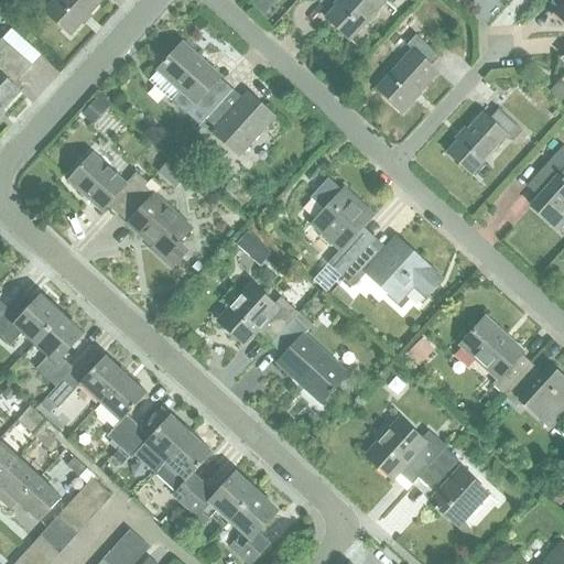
[(60,0),(47,14),(72,36),(104,0),(60,0)]
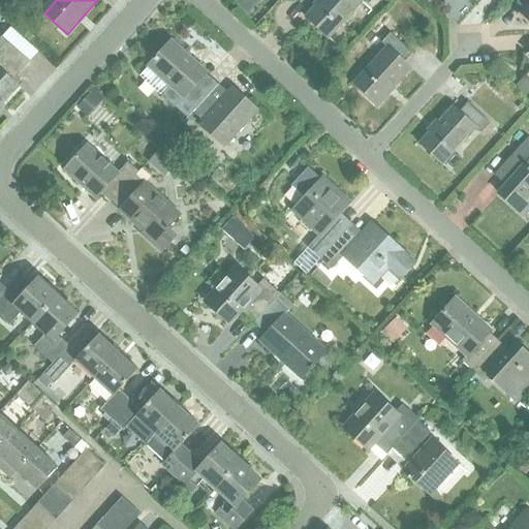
[(320,0),(305,18),(328,39),(362,3),(364,0),(320,0)]
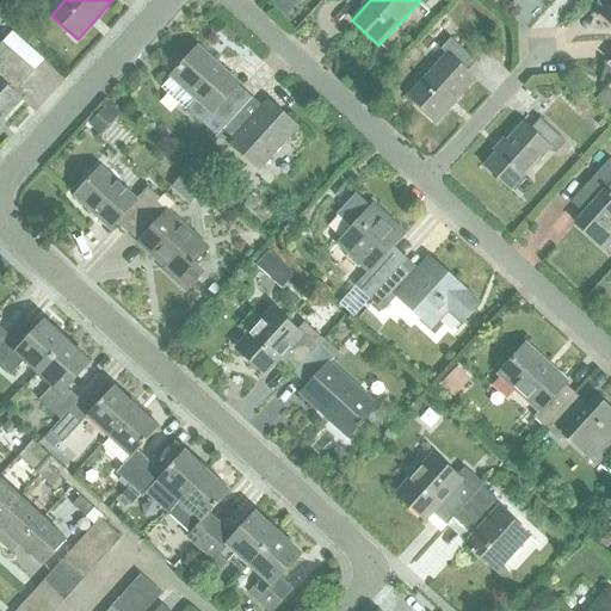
[(610,4),(600,16),(610,25),(610,4)]
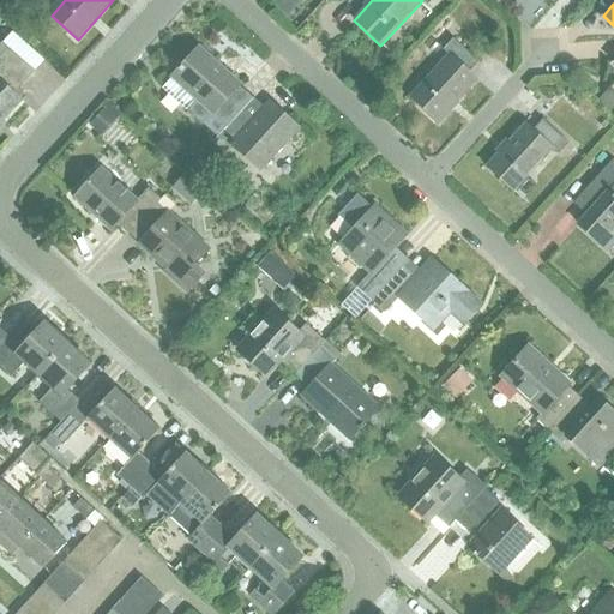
[(469,72),(479,61),(453,38),(444,49),(449,54),(410,96),(437,121),(476,78),(469,72)]
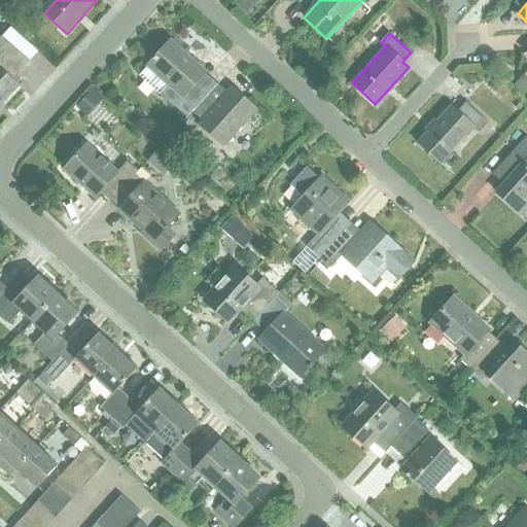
[(192,111),(217,83),(205,72),(170,40),(147,66),(139,75),(160,94),(161,93),(187,116),(192,111)]
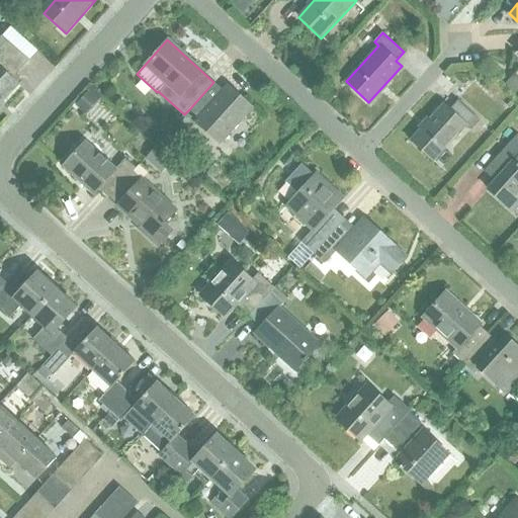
[(0,106),(18,86),(13,81),(30,63),(8,41),(0,50),(0,106)]
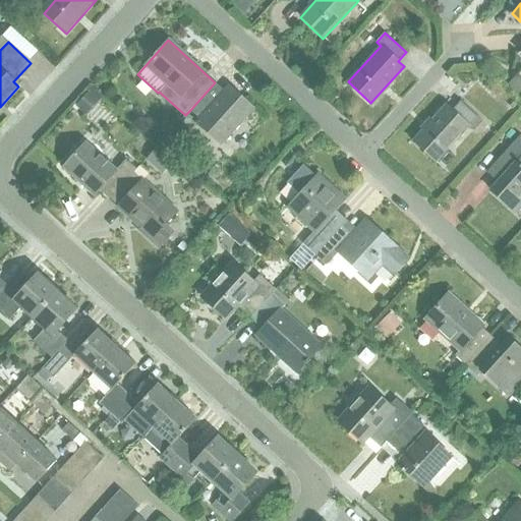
[(215,82),(190,110),(198,118),(195,121),(220,143),(252,108),(228,85),(223,91),(215,82)]
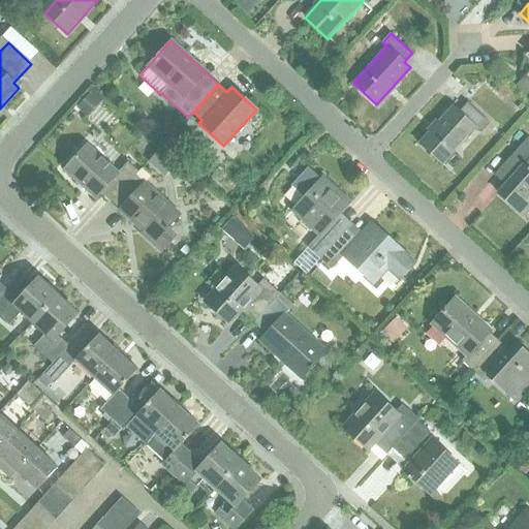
[(454,107),(445,117),(439,123),(437,121),(429,130),(431,132),(421,145),(442,164),(475,128),(481,133),(490,124),(468,103),(460,112),(454,107)]
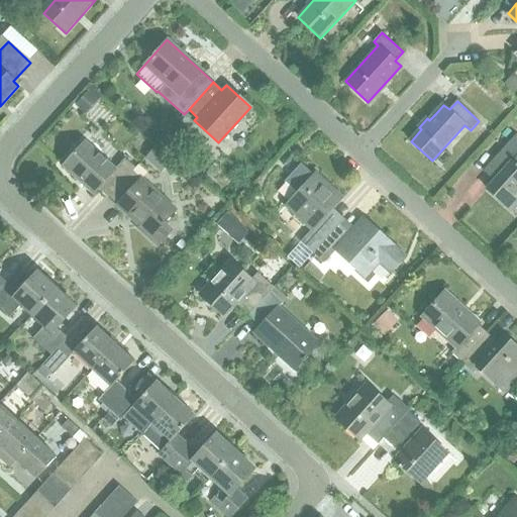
[(516,135),(488,166),(499,176),(487,190),(511,211),(516,204),(516,135)]
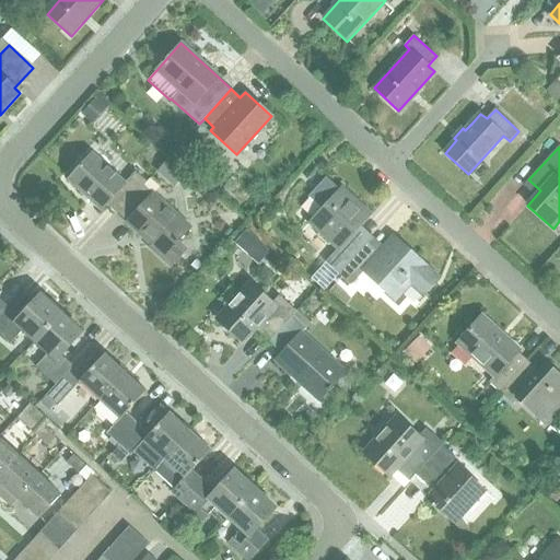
[(116,214),(119,212),(142,187),(147,181),(136,172),(125,183),(93,153),(68,181),(102,210),(106,206),(116,214)]
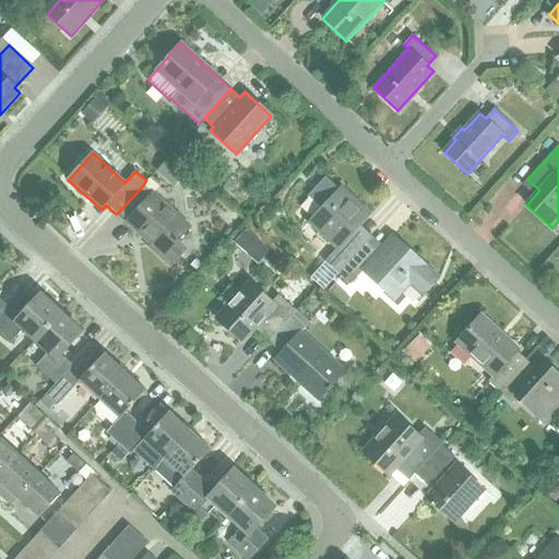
[(156,170),(174,187),(187,174),(169,157),(156,170)]
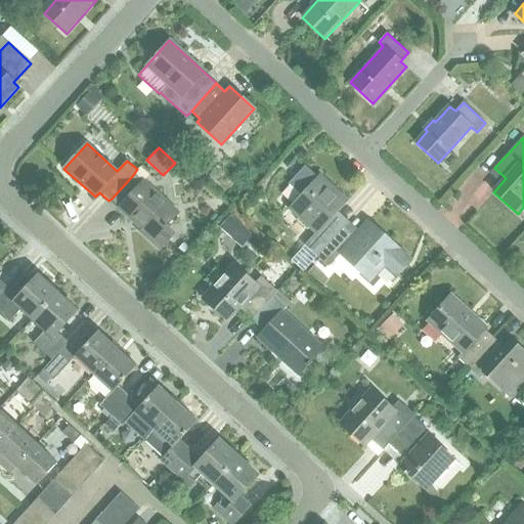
[(305,166),(288,184),(301,197),(290,209),(299,217),(296,220),(307,230),(310,227),(316,232),(304,246),(305,247),(316,256),(344,227),(332,217),(346,202),(318,177),(318,178),(305,166)]
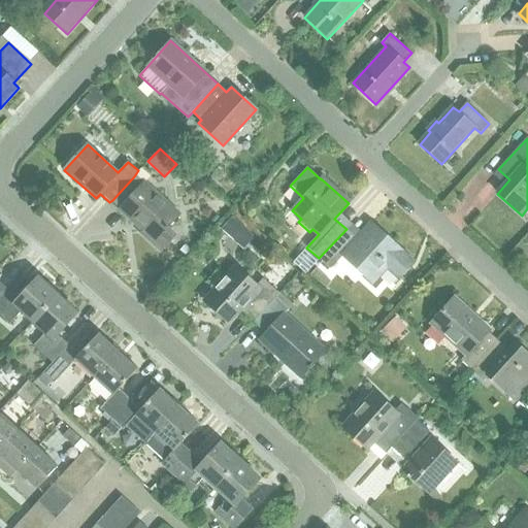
[(134,176),(112,200),(122,208),(121,210),(134,223),(137,220),(145,227),(140,233),(160,252),(175,236),(167,229),(179,215),(144,184),(143,185),(134,176)]
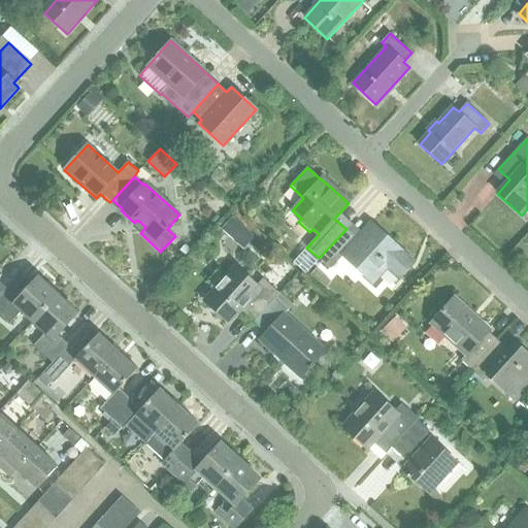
[(493,178),(480,196),(488,202),(501,185),(493,178)]
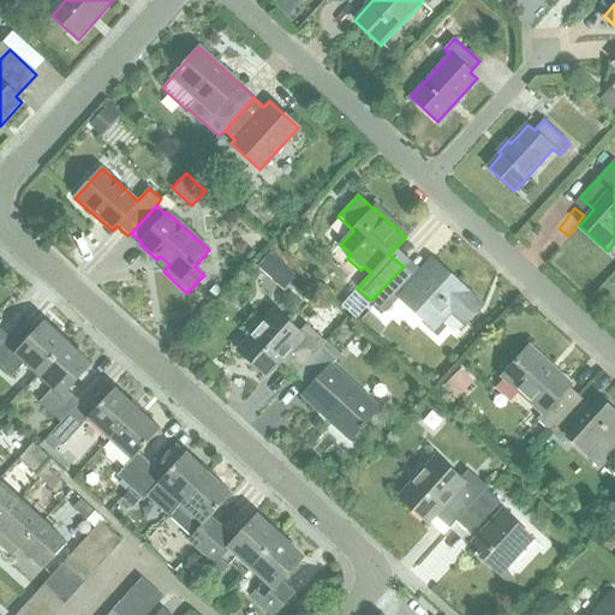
[(263,268),(296,287),(305,270),(273,251),(263,268)]
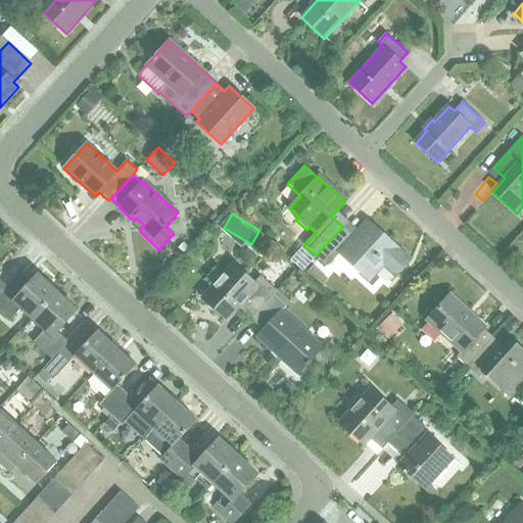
[(343,227),(316,255),(327,267),(340,252),(369,280),(382,266),(395,278),(411,262),(368,222),(353,237),(343,227)]
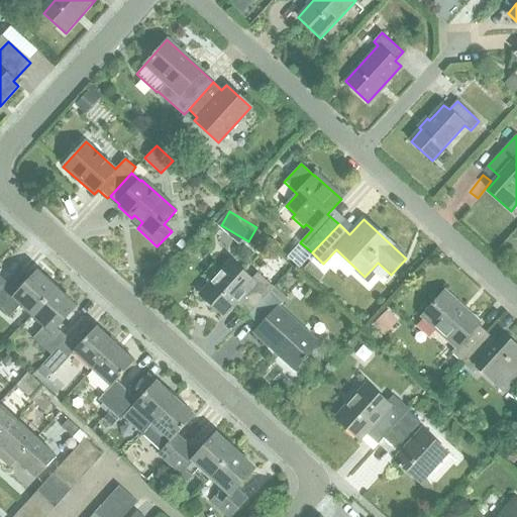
[(239,302),(251,312),(271,291),(272,292),(274,289),(261,277),(254,284),(231,263),(201,296),(224,317),(239,302)]
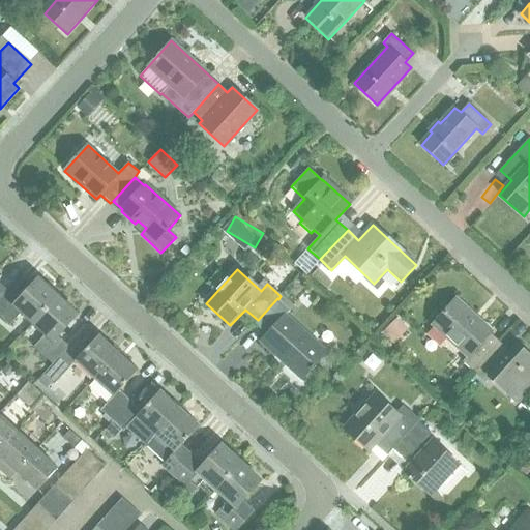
[(21,314),(32,324),(58,295),(38,277),(18,300),(7,290),(0,297),(0,317),(9,325),(21,314)]
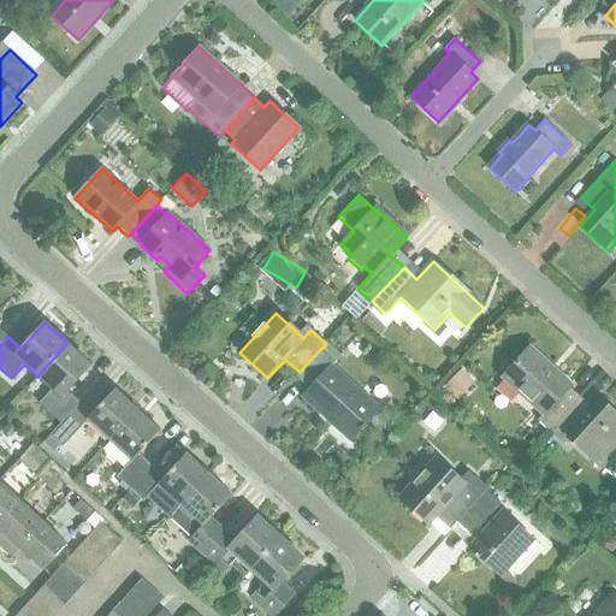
[(39,403),(60,424),(80,402),(67,390),(90,365),(67,343),(37,377),(51,389),(39,403)]
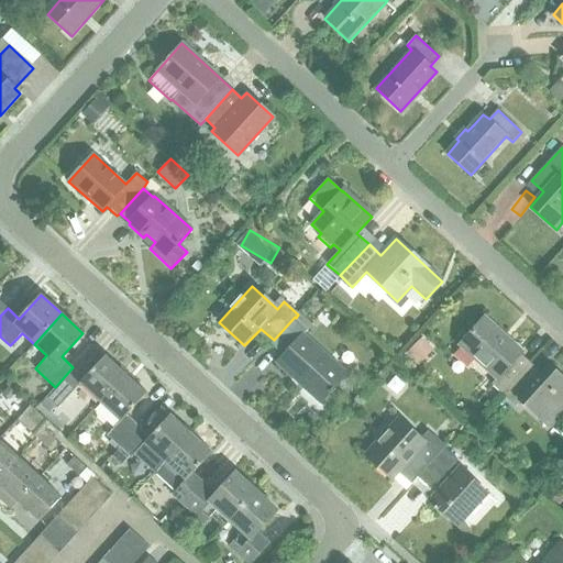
[(295,317),(274,340),(269,344),(284,357),(278,363),(321,403),(346,375),(304,335),(309,330),(296,318),(295,317)]
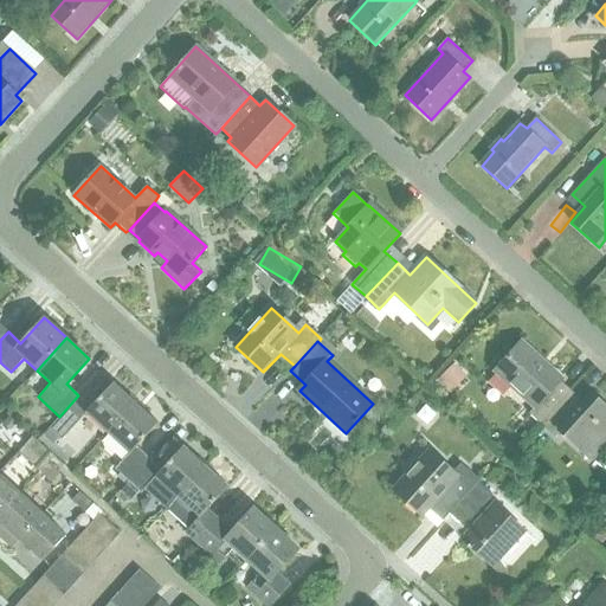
[(529,414),(539,424),(568,391),(560,382),(561,381),(521,345),(496,372),(534,408),(529,414)]
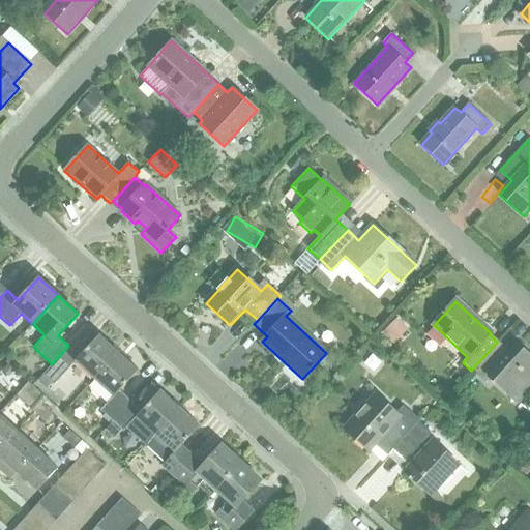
[(408,329),(396,318),(382,332),(393,344),(408,329)]
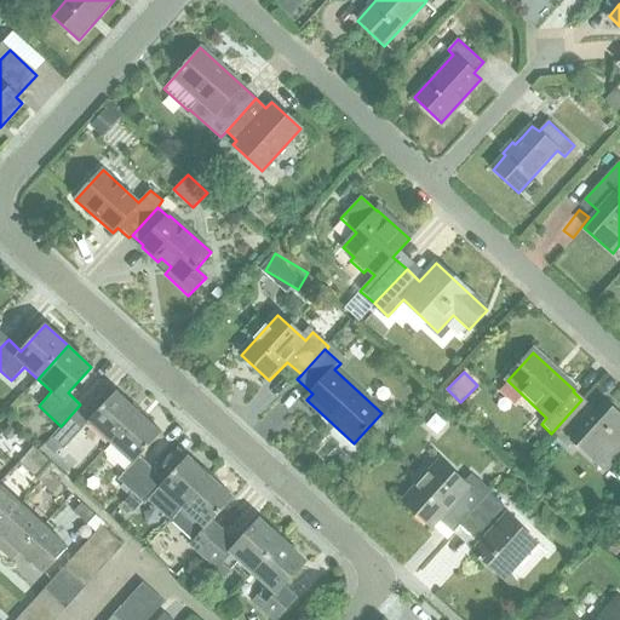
[(86,423),(109,443),(139,411),(116,390),(92,415),(80,405),(61,426),(44,445),(55,455),(61,448),(62,449),(86,423)]
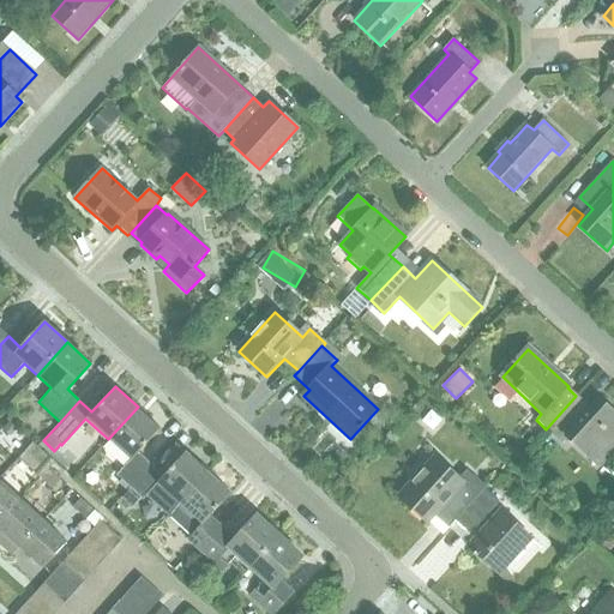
[(576,396),(546,429),(560,443),(565,437),(595,465),(613,445),(613,414),(599,401),(591,410),(576,396)]
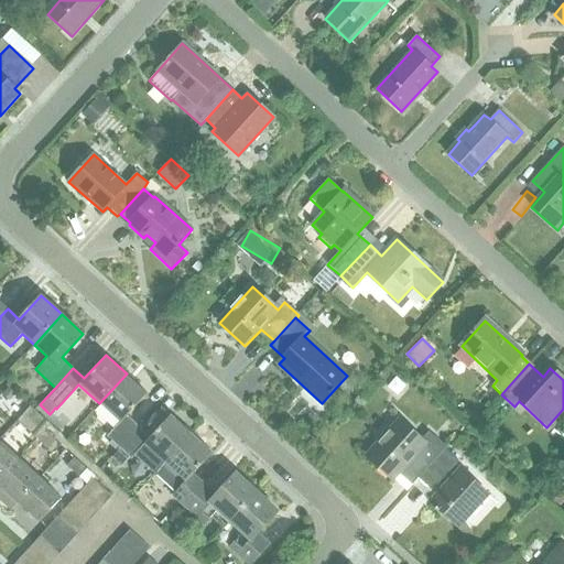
[(107,435),(119,446),(138,425),(126,415),(148,392),(127,373),(99,403),(119,422),(107,435)]
